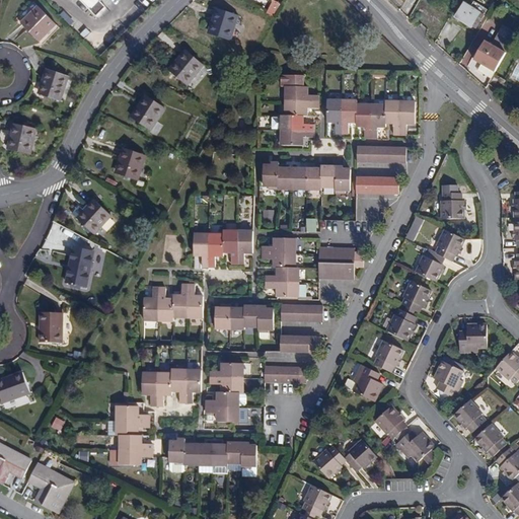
[(80,0),(96,16),(106,7),(100,1),(101,0),(80,0)]
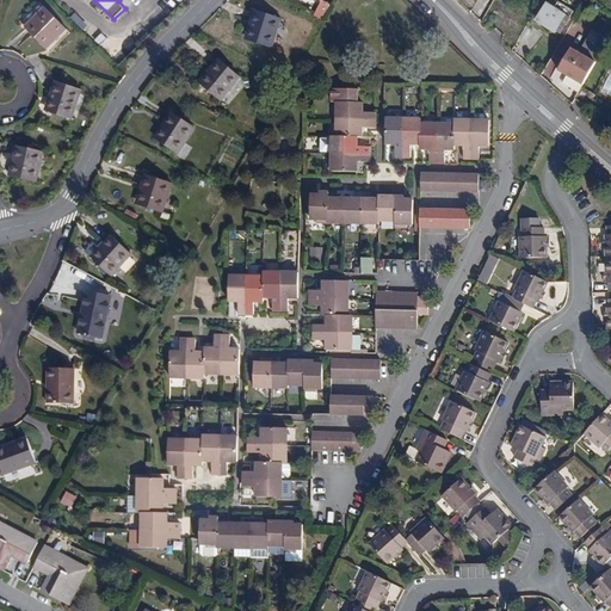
[(321,0),(315,11),(323,14),(328,5),(321,0)]
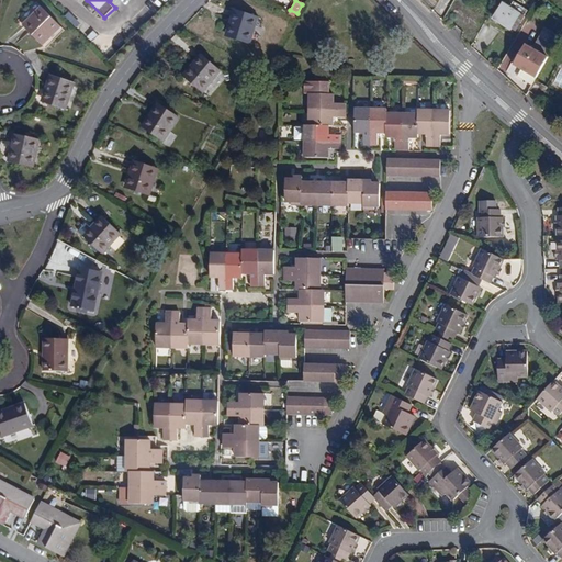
[(514,30),(517,23),(519,24),(524,17),(514,10),(516,8),(512,6),(510,8),(503,2),(494,17),(495,18),(493,20),(501,24),(502,22),(510,29),(514,30)]
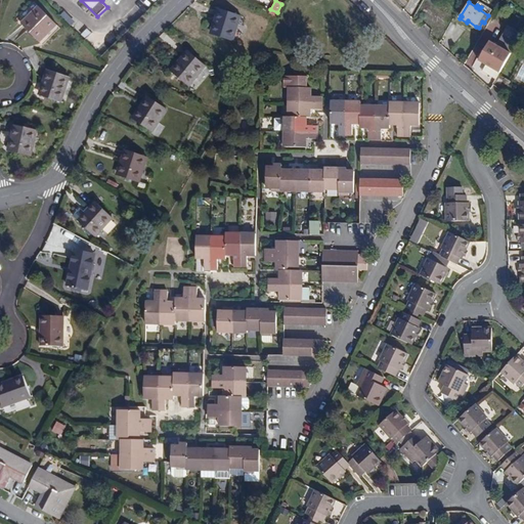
[(22,24),(40,42),(57,25),(38,6),(22,24)]
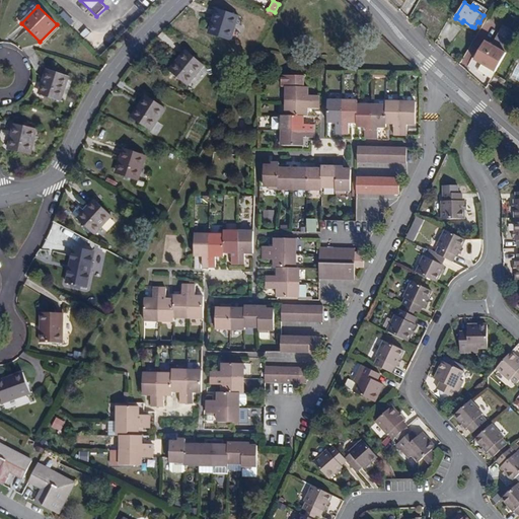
[(239,16),(216,9),(214,17),(216,18),(211,33),(231,41),(239,16)]
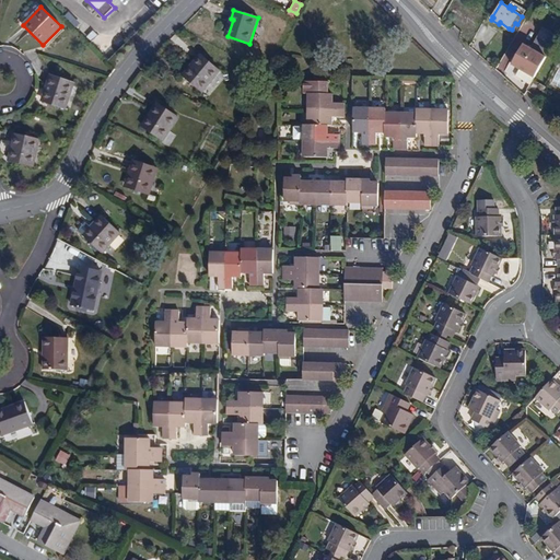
[(556,39),(559,34),(546,26),(543,32),(556,39)]
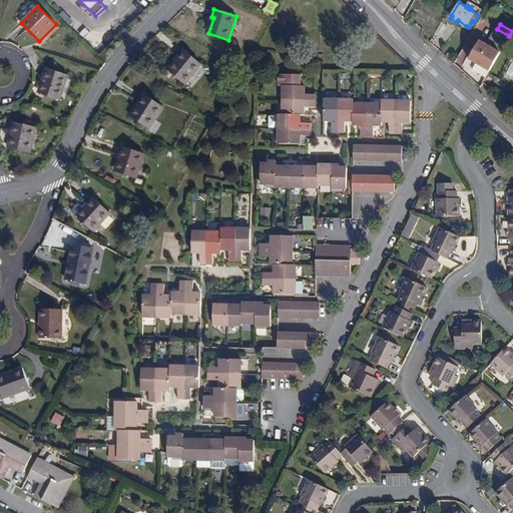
[(487,75),(509,36),(497,29),(496,29),(488,42),(481,38),(475,48),(470,56),(477,61),(476,64),(473,67),(487,75)]
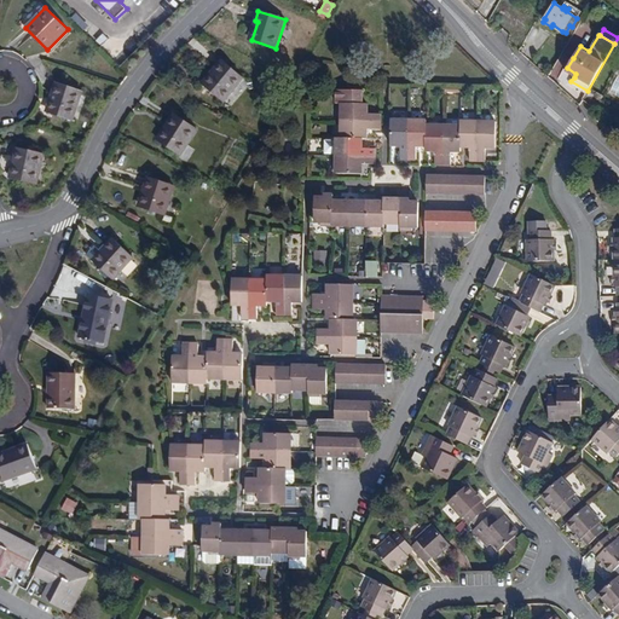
[(576,74),(567,68),(573,58),(571,57),(565,67),(562,69),(567,74),(574,77),(576,74)]
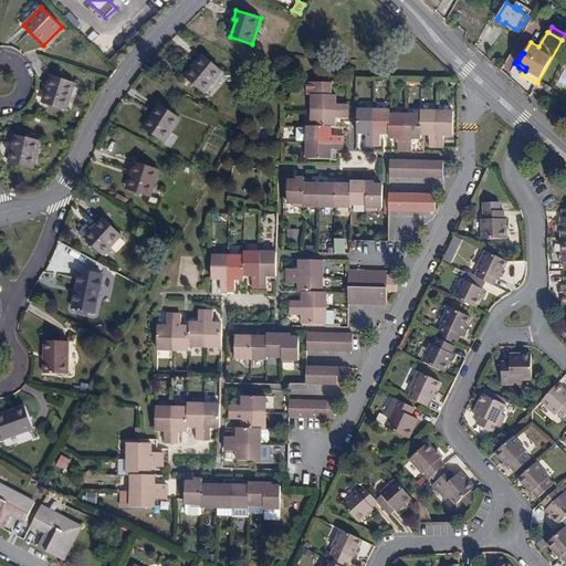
[(222,72),(202,55),(196,62),(198,64),(187,77),(205,93),(222,72)]
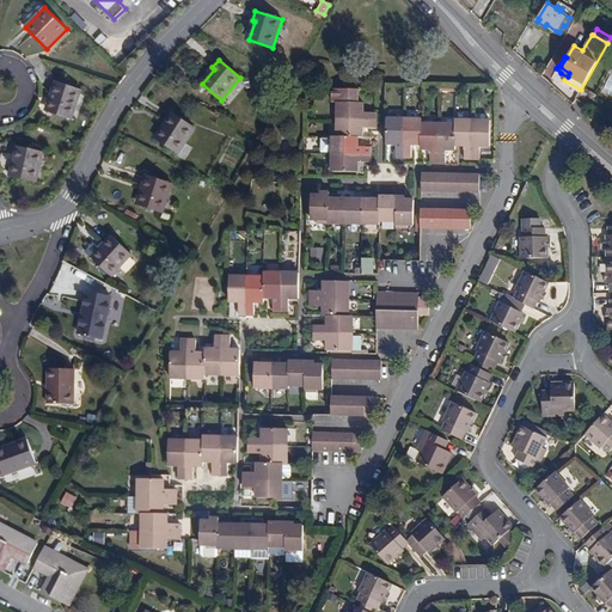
[(81,91),(55,81),(51,92),(54,92),(48,111),(73,118),(81,91)]
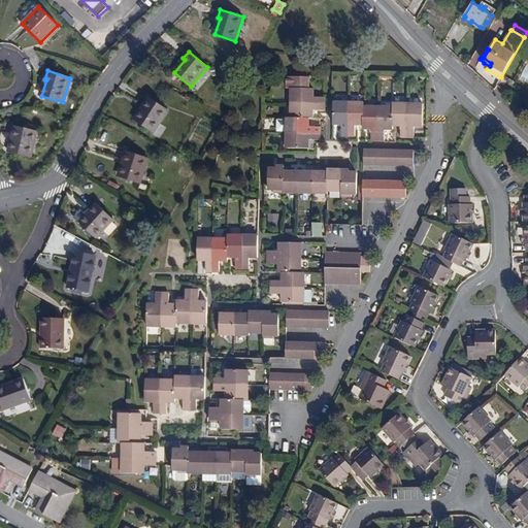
[(278,130),(287,130),(286,147),(308,149),(308,140),(320,140),(320,127),(308,127),(309,119),(312,119),(312,110),(324,110),(324,97),(314,97),(314,89),(292,88),(291,119),(287,119),(287,120),(279,120),(278,130)]
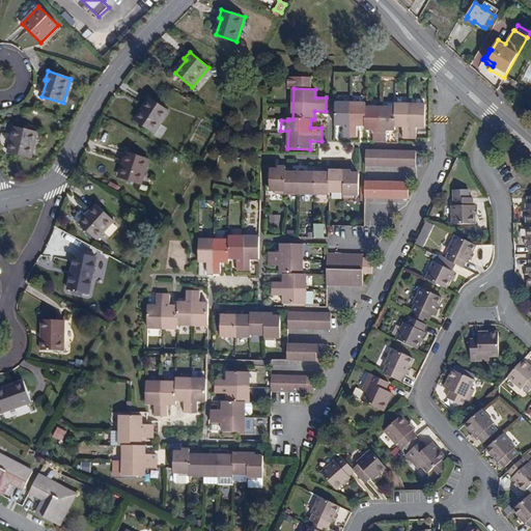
[(148,98),(143,106),(145,107),(137,121),(155,133),(169,111),(148,98)]
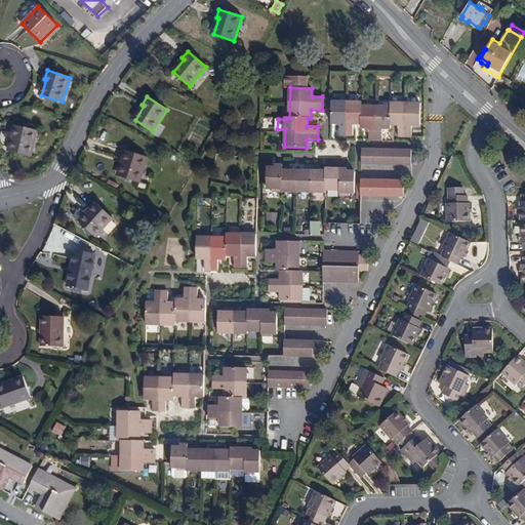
[(361,106),(361,102),(332,102),(331,123),(339,124),(339,134),(353,134),(353,124),(361,124),(361,128),(369,128),(369,139),(382,139),(382,128),(391,128),(391,125),(399,125),(398,136),(412,136),(412,125),(420,125),(420,104),(392,103),(392,107),(361,106)]
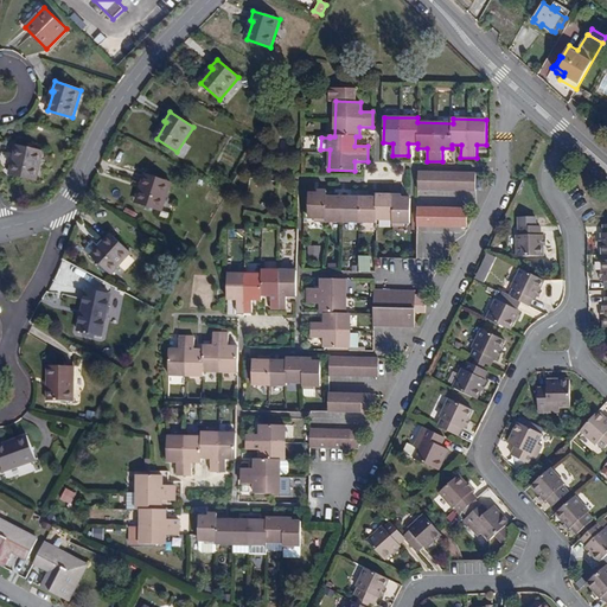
[(154,136),(157,139),(166,122),(164,121),(154,136)]
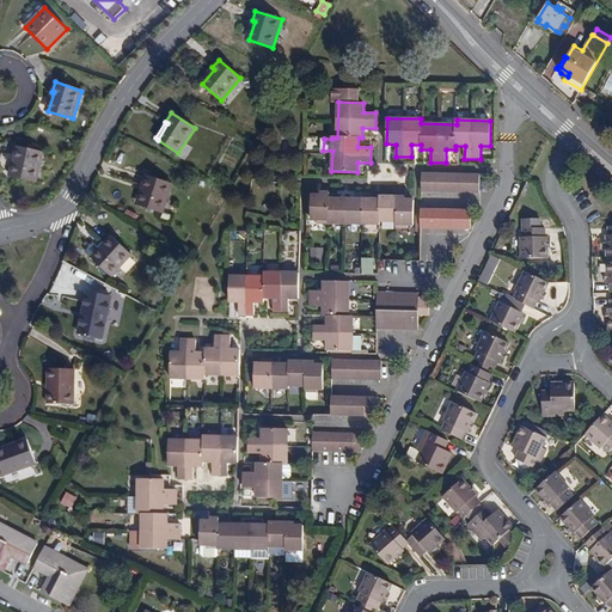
[(12,176),(37,182),(43,153),(16,146),(13,157),(16,158),(12,176)]
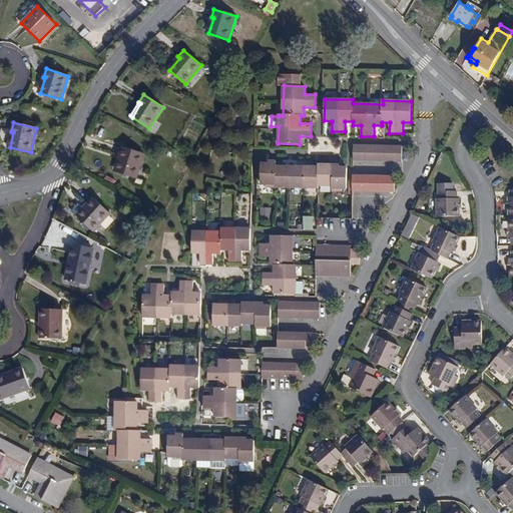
[(353,160),(402,161),(402,146),(354,145),(353,160)]
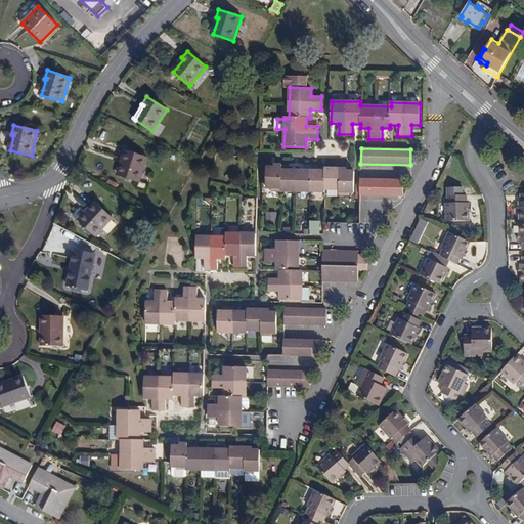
[(125,149),(122,159),(124,160),(119,175),(139,182),(147,158),(125,149)]
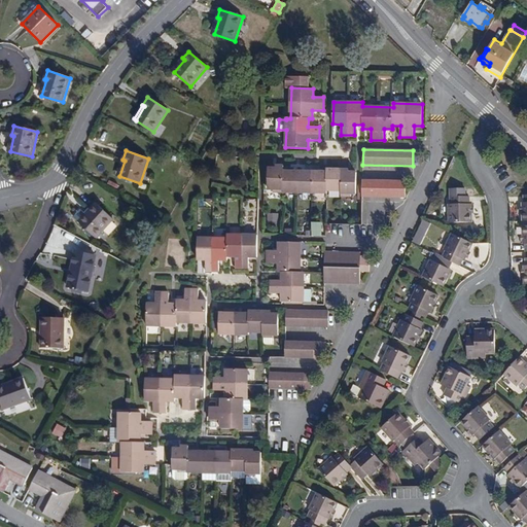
[(273,192),(283,192),(285,192),(290,192),(326,194),(326,190),(341,190),(341,197),(351,197),(351,194),(356,194),(356,172),(349,172),(349,170),(326,169),(326,172),(290,171),(290,169),(283,168),(283,166),(276,166),(276,168),(268,168),(268,188),(273,189),(273,192)]
